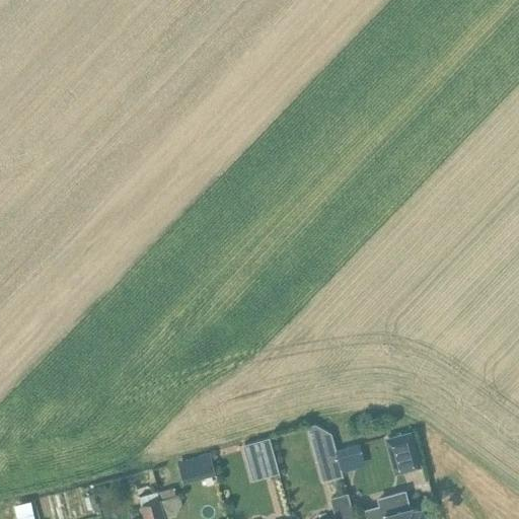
[(315,423),(307,425),(317,459),(337,454),(330,432),(315,423)]
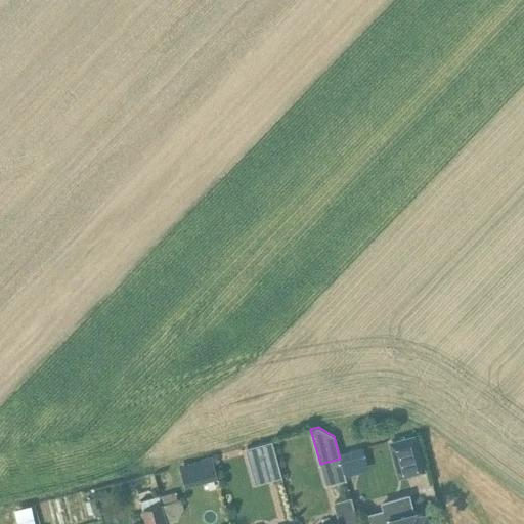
[(413,436),(391,442),(400,475),(423,469),(413,436)]
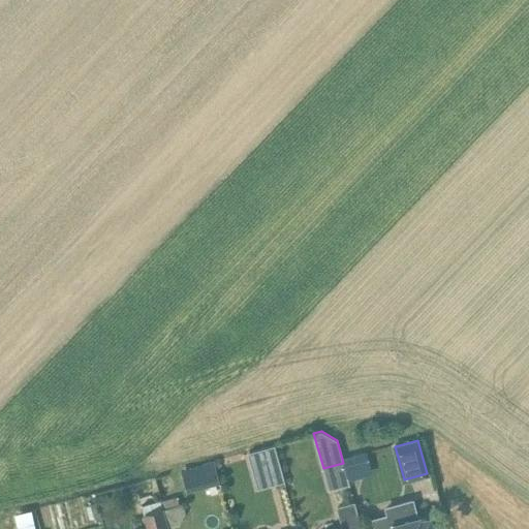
[(274,445),(250,452),(254,467),(278,461),(274,445)]
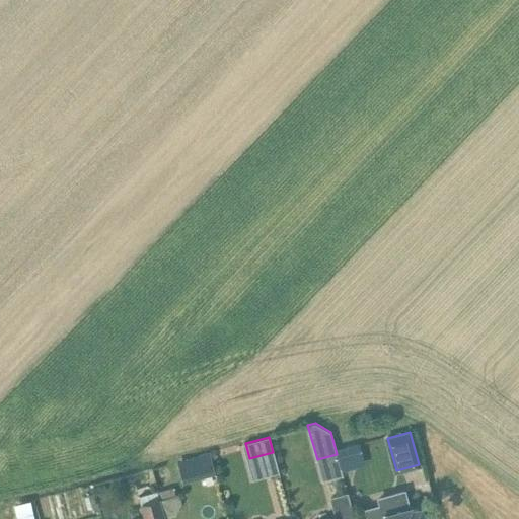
[(181,482),(216,473),(211,451),(176,460),(181,482)]
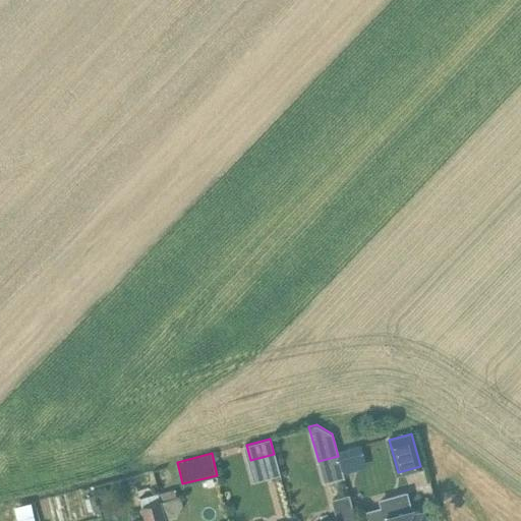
[(356,520),(349,495),(332,499),(338,520),(356,520)]
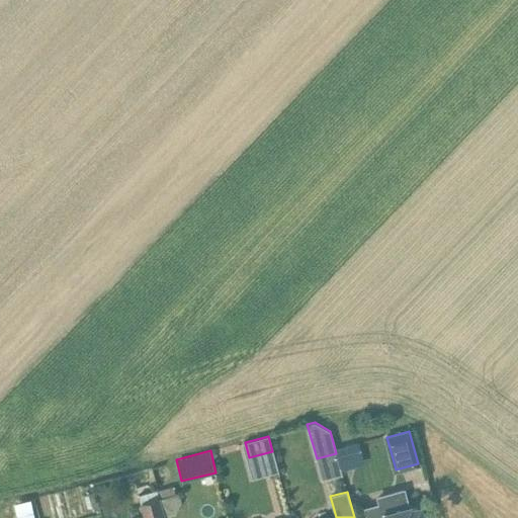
[(165,517),(160,498),(140,503),(144,517),(165,517)]
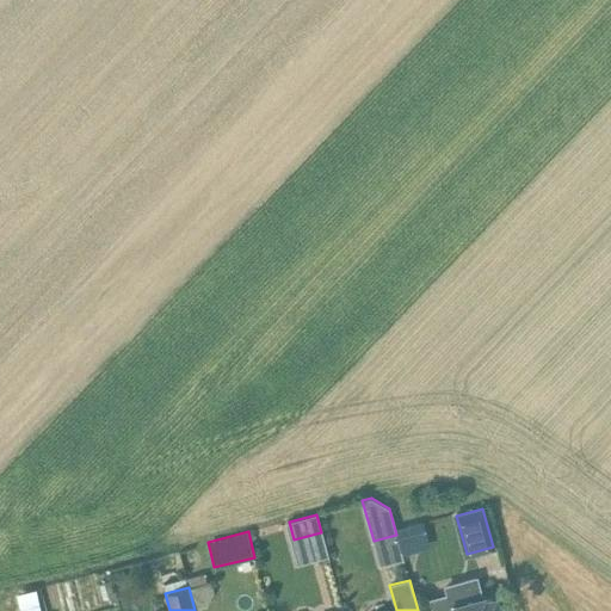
[(476,587),(448,594),(431,599),(434,610),(501,610),(501,606),(499,608),(497,602),(491,598),(485,598),(485,597),(479,598),(476,587)]
